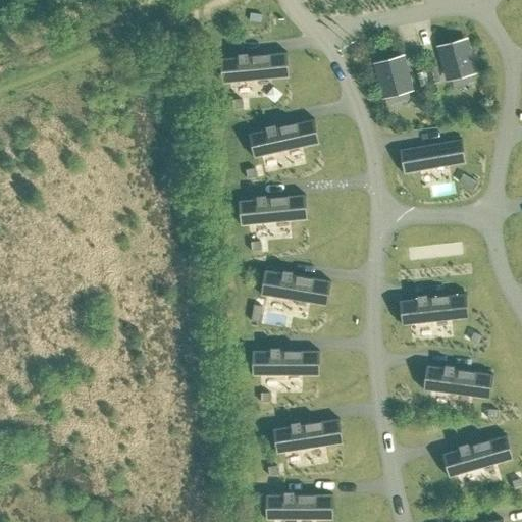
[(477,72),(468,37),(436,46),(446,82),(477,72)]
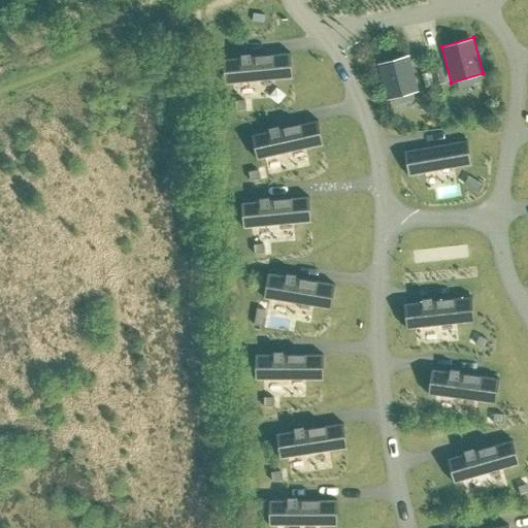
[(288,54),(227,59),(229,84),(290,78),(288,54)]
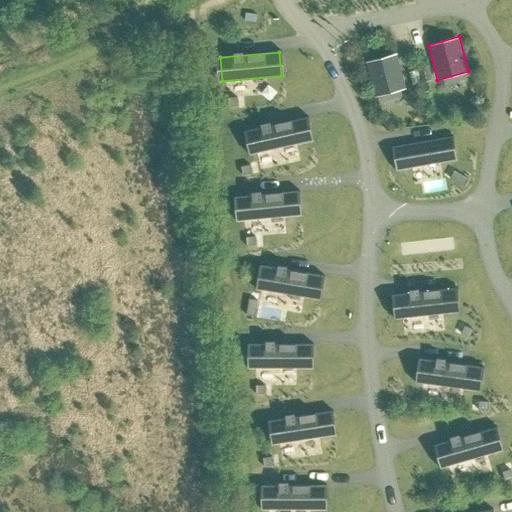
[(406,89),(397,53),(366,61),(376,97),(406,89)]
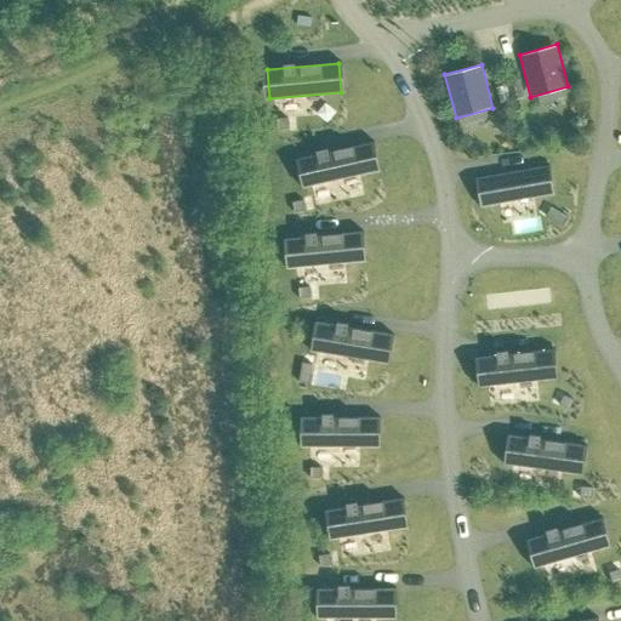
[(519,80),(506,84),(511,100),(523,97),(519,80)]
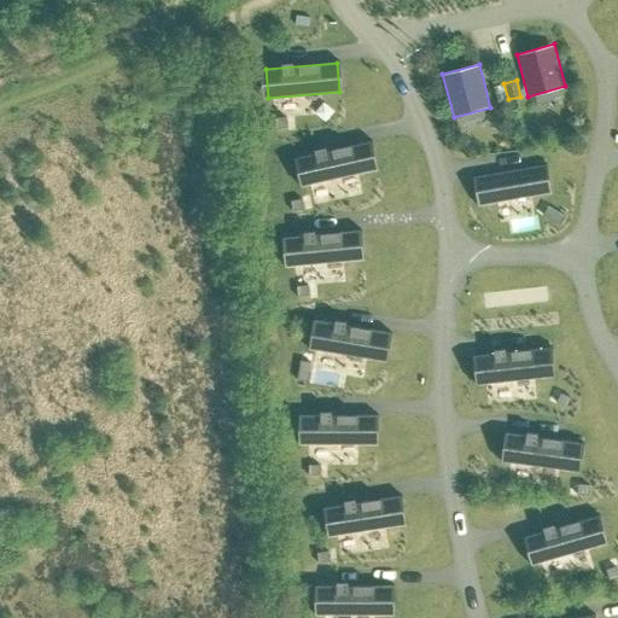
[(502,85),(493,87),(496,101),(507,99),(502,85)]
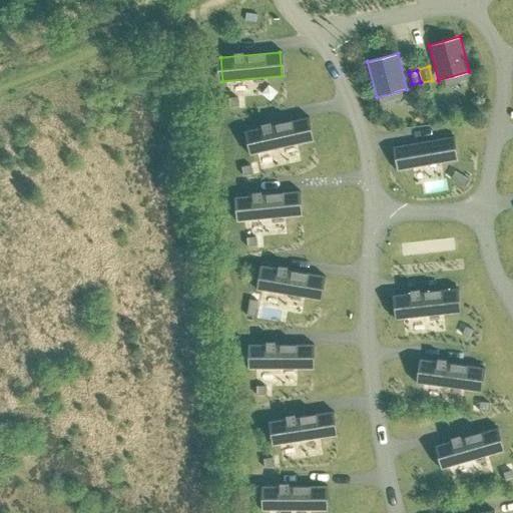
[(237,97),(228,97),(229,107),(238,106),(237,97)]
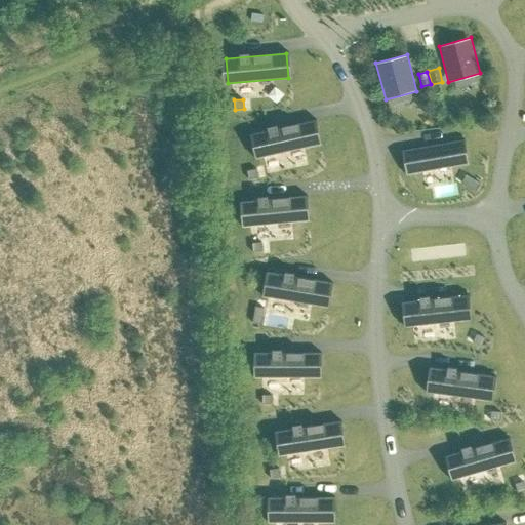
[(315,121),(250,134),(255,159),(320,146),(315,121)]
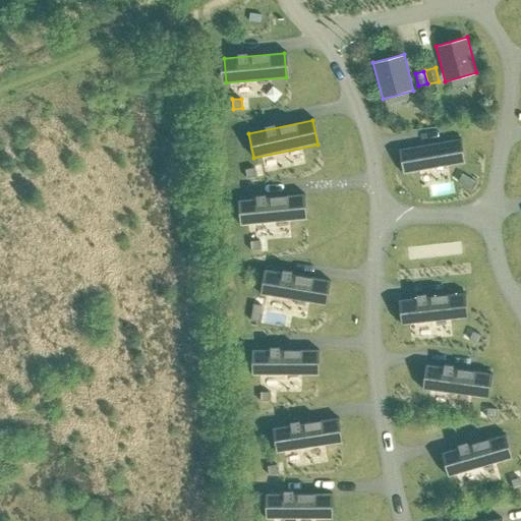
[(458,138),(402,149),(406,173),(463,163),(458,138)]
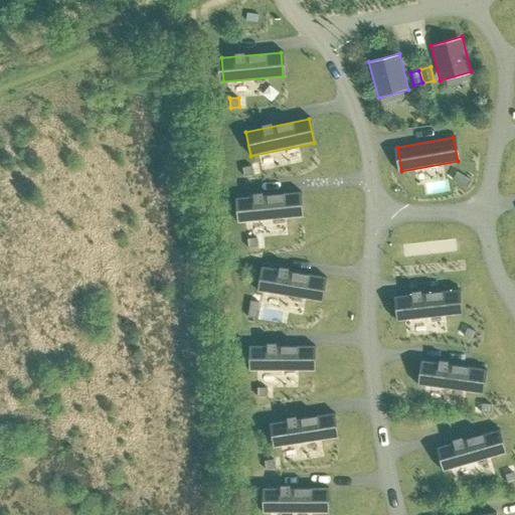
[(251,165),(242,167),(244,176),(253,174),(251,165)]
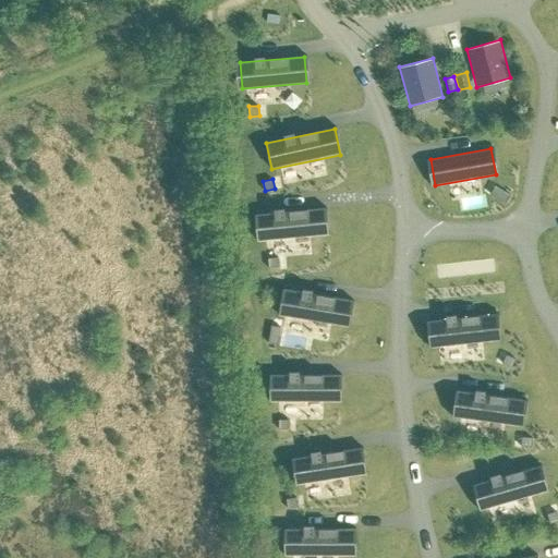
[(495,185),(490,194),(506,203),(510,194),(495,185)]
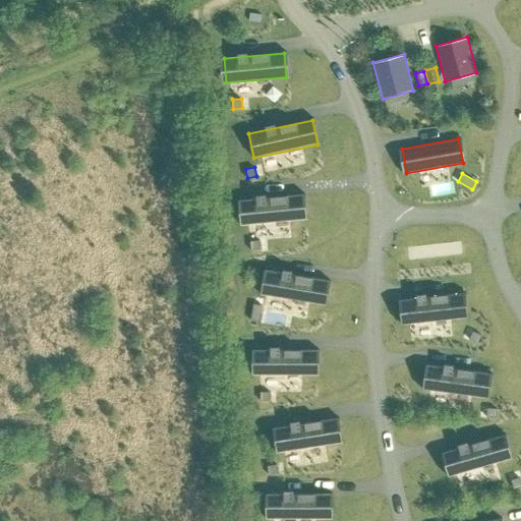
[(302,194),(241,199),(244,225),(304,219),(302,194)]
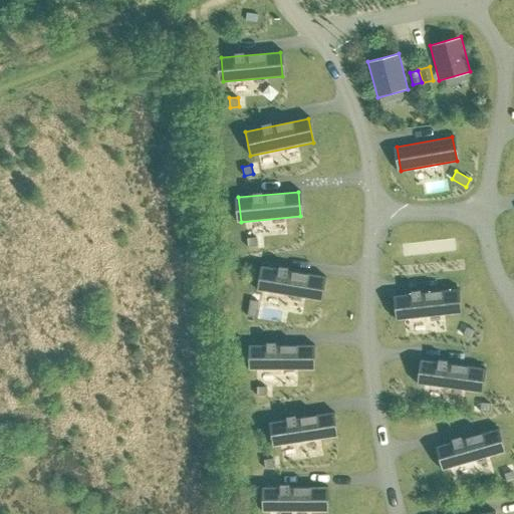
[(256,237),(247,238),(248,247),(257,246),(256,237)]
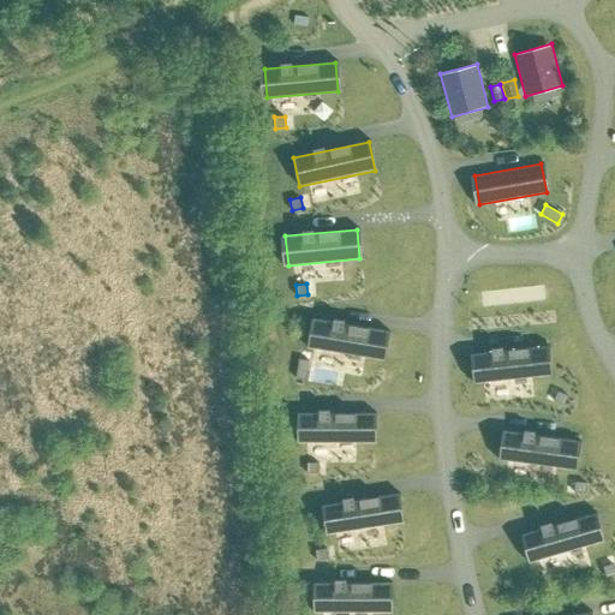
[(316,318),(311,347),(382,359),(387,330),(316,318)]
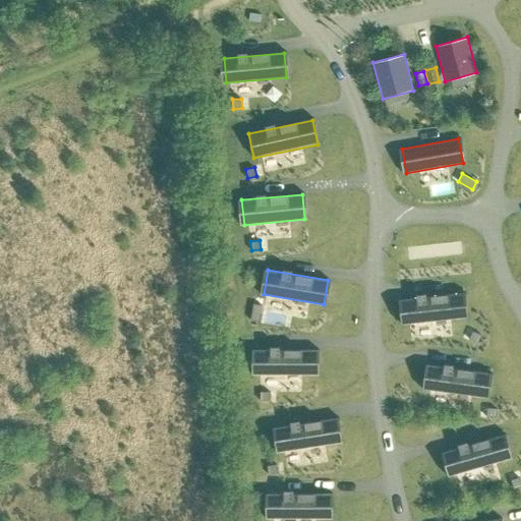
[(462,293),(402,299),(404,325),(465,317),(462,293)]
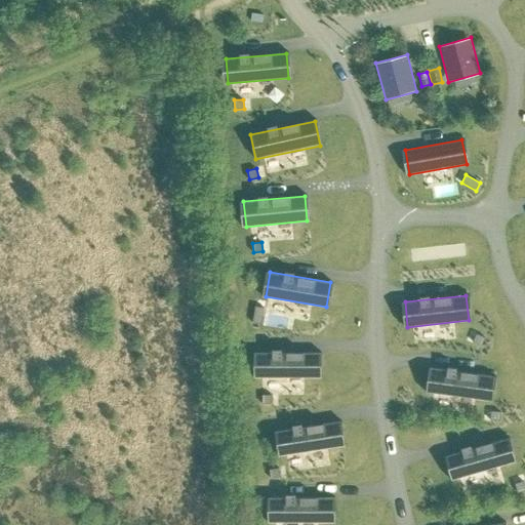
[(255,306),(252,322),(261,324),(265,308),(255,306)]
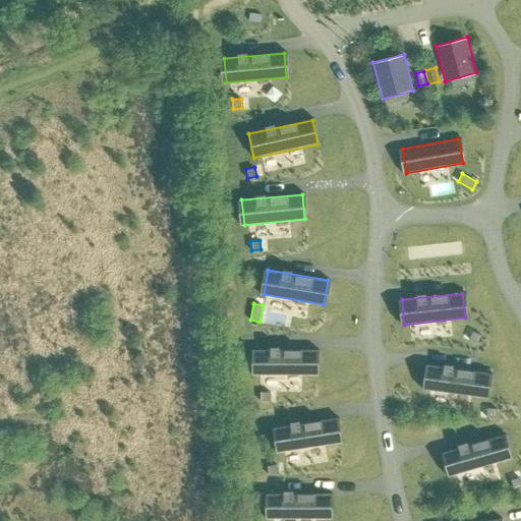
[(473,331),(469,339),(478,343),(481,335),(473,331)]
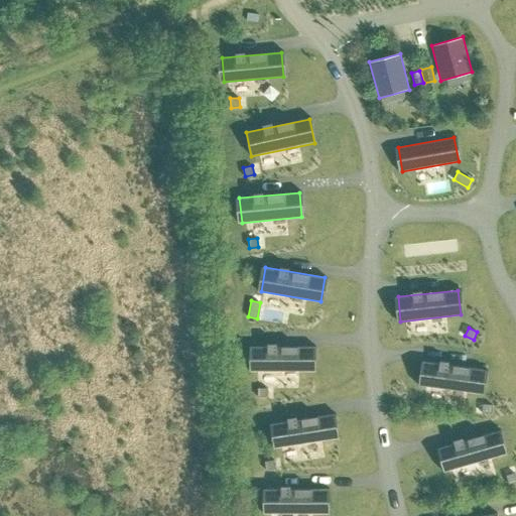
[(253,347),(253,371),(313,371),(313,347),(253,347)]
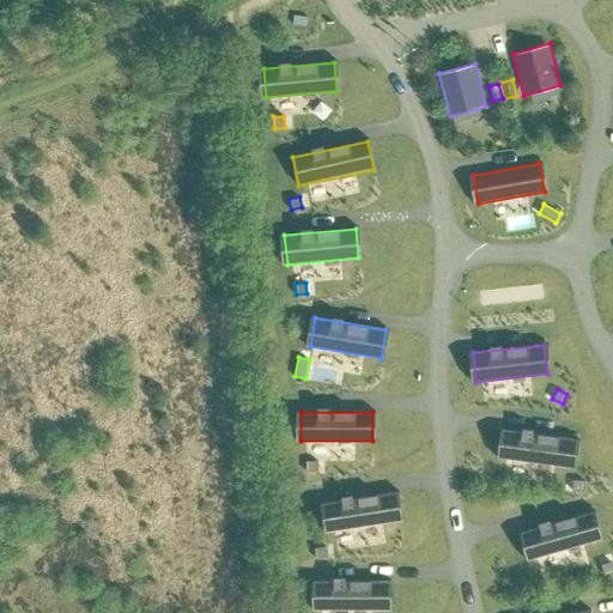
[(505,429),(501,459),(572,468),(576,438),(505,429)]
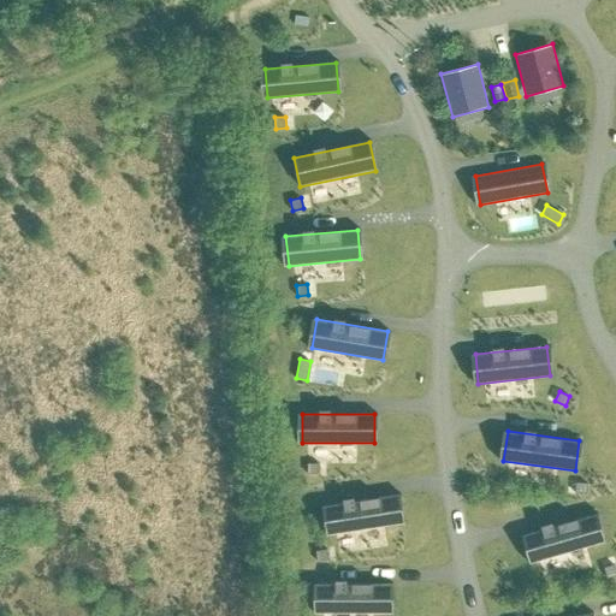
[(308,463),(308,474),(319,474),(319,463),(308,463)]
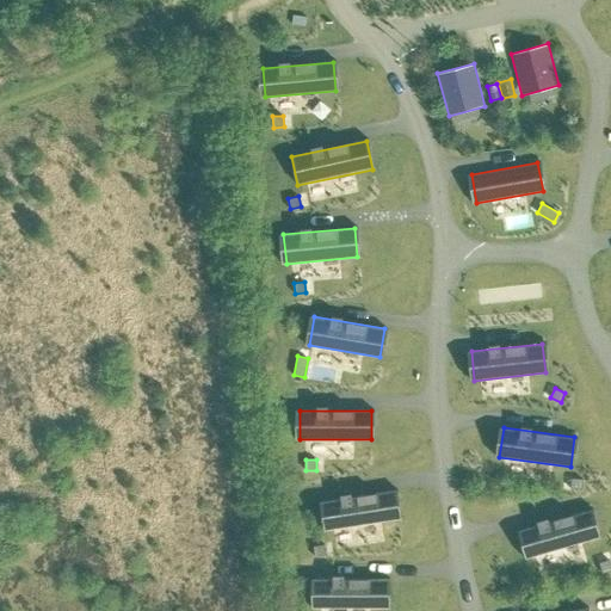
[(572,479),(571,489),(582,489),(582,479),(572,479)]
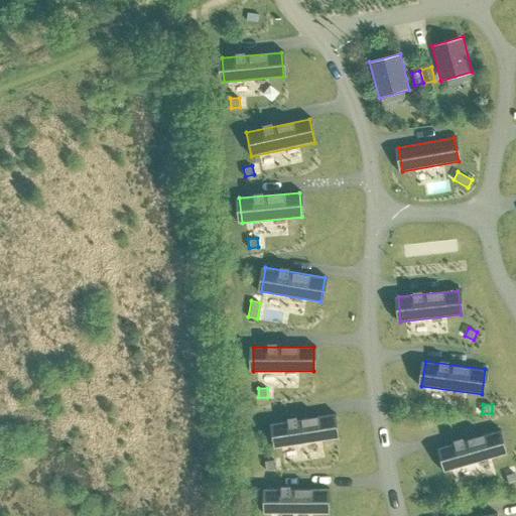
[(333,414),(273,423),(277,447),(337,438),(333,414)]
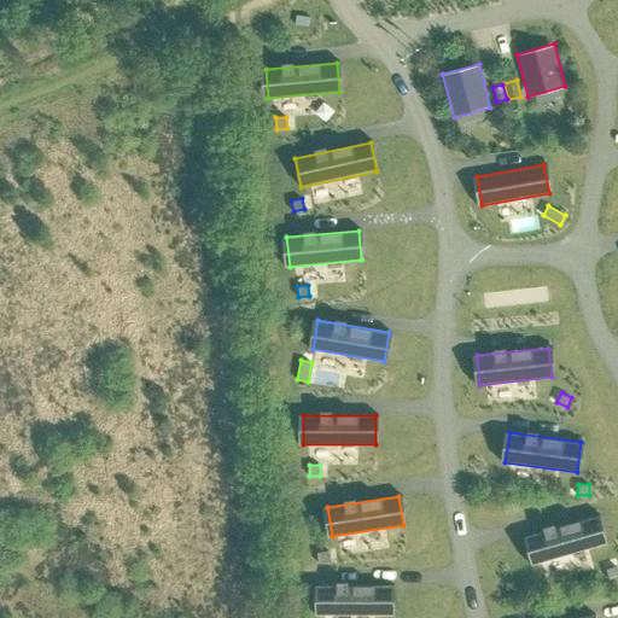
[(596,516),(528,536),(535,564),(605,544),(596,516)]
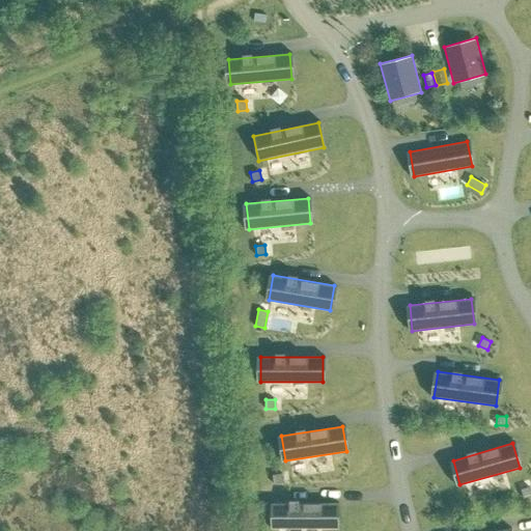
[(282,473),(273,475),(274,483),(283,482),(282,473)]
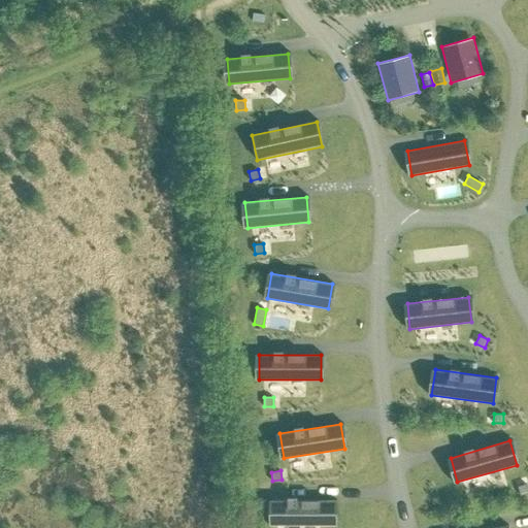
[(527,488),(526,484),(518,486),(521,496),(527,493),(527,488)]
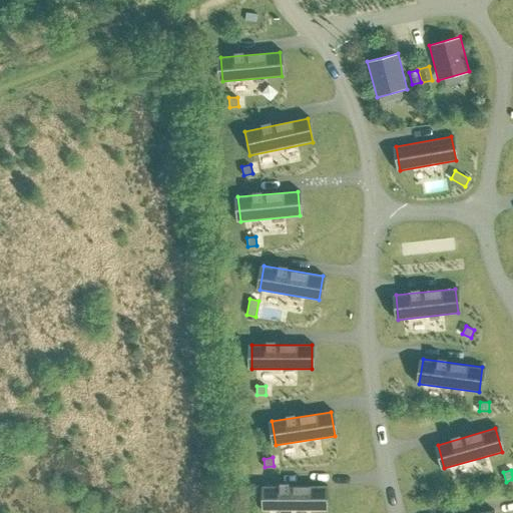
[(265,486),(265,510),(325,510),(325,486),(265,486)]
